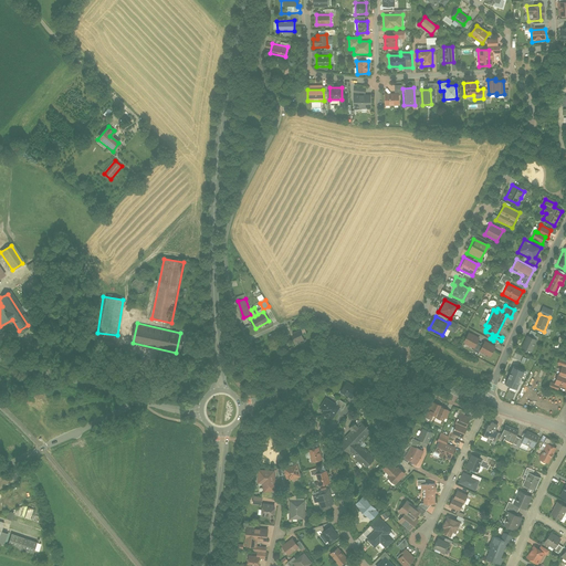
[(300,331),(293,334),(296,342),(299,341),(301,344),(305,342),(300,331)]
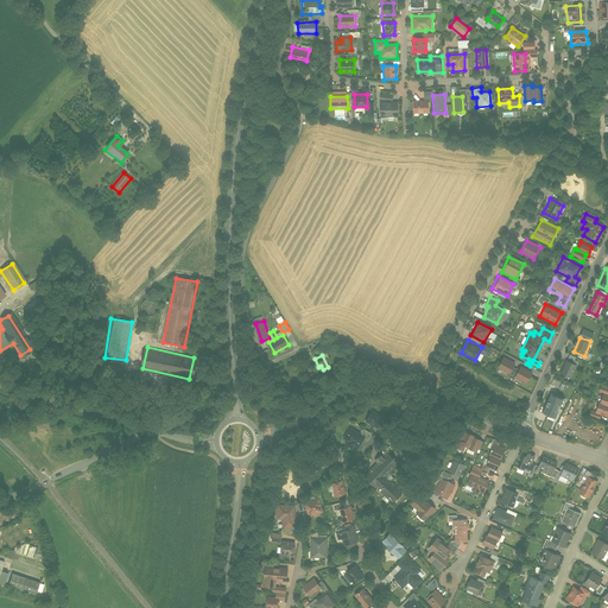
[(501,355),(494,367),(507,373),(513,361),(501,355)]
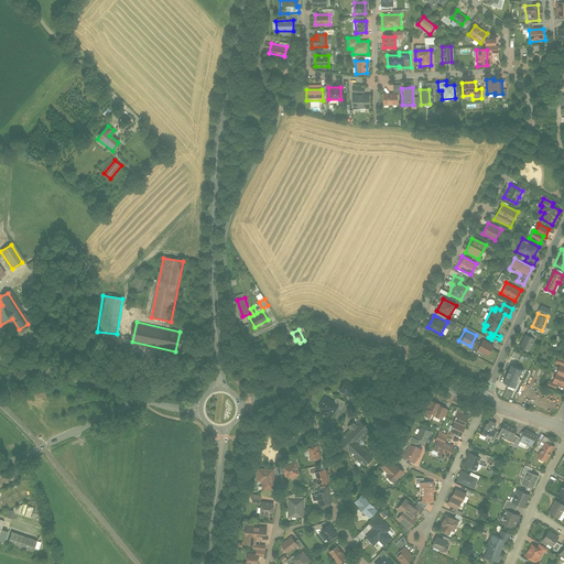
[(534,338),(524,335),(520,346),(530,350),(534,338)]
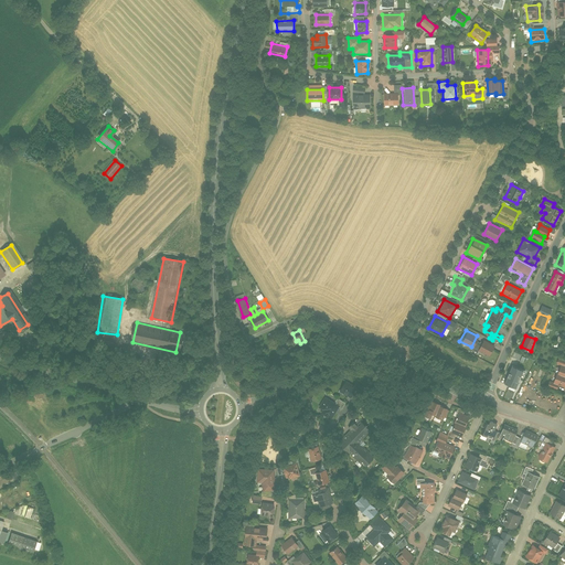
[(483,340),(478,351),(489,356),(494,345),(483,340)]
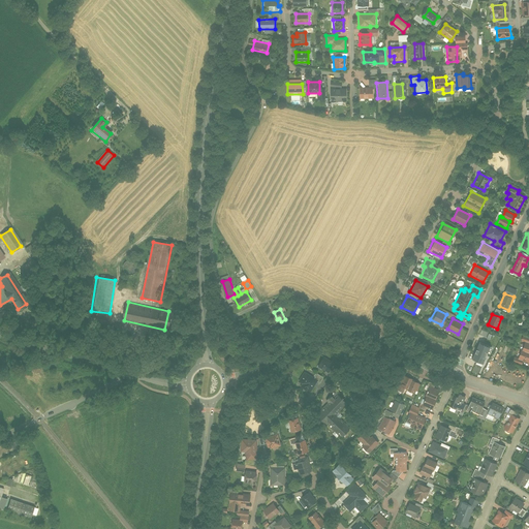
[(521,341),(524,341),(521,350),(519,350),(517,358),(514,356),(512,362),(522,365),(523,361),(528,362),(528,337),(522,336),(521,341)]
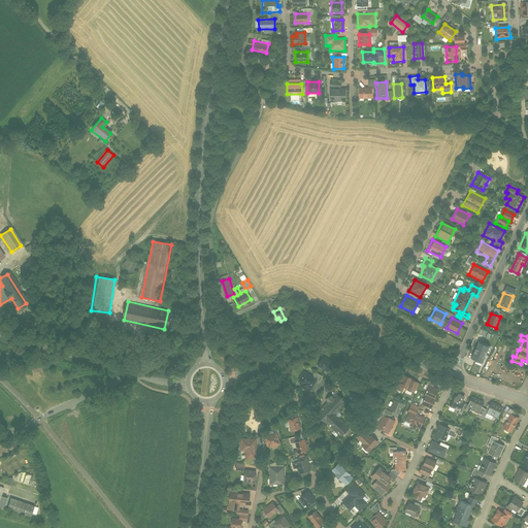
[(479,341),(471,359),(483,364),(490,347),(479,341)]
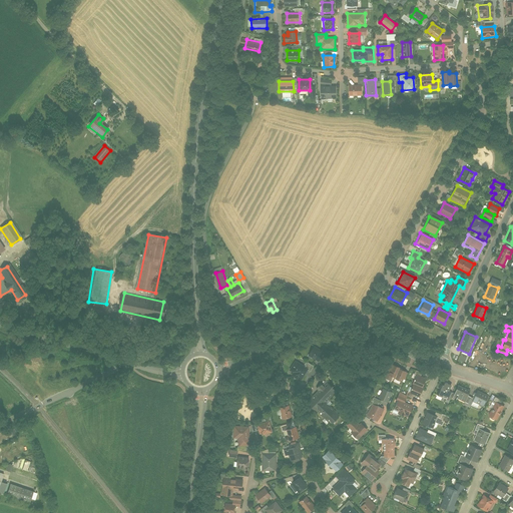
[(308,355),(318,361),(324,351),(314,345),(308,355)]
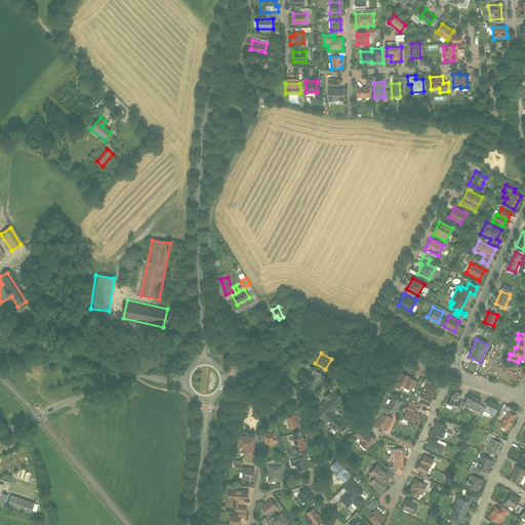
[(298,384),(308,390),(315,377),(318,379),(321,374),(314,369),(311,373),(301,368),(296,377),(300,380),(298,384)]
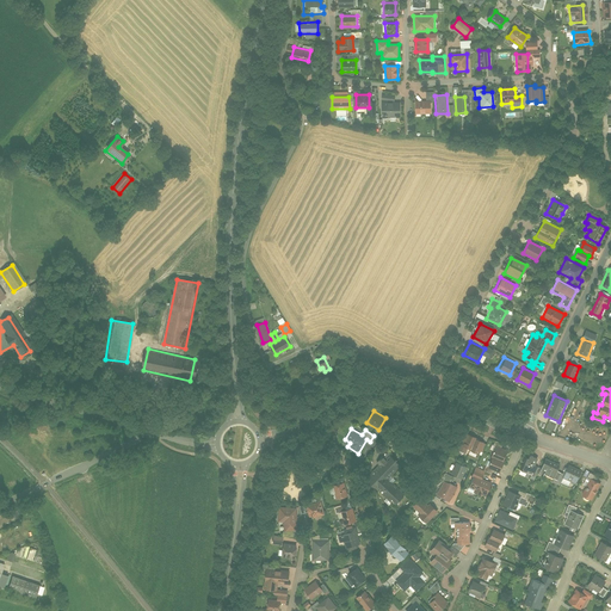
[(482,450),(486,442),(476,437),(477,436),(466,431),(462,439),(466,442),(464,444),(461,442),(458,448),(466,451),(468,446),(473,448),(471,449),(480,452),(481,450),(482,450)]
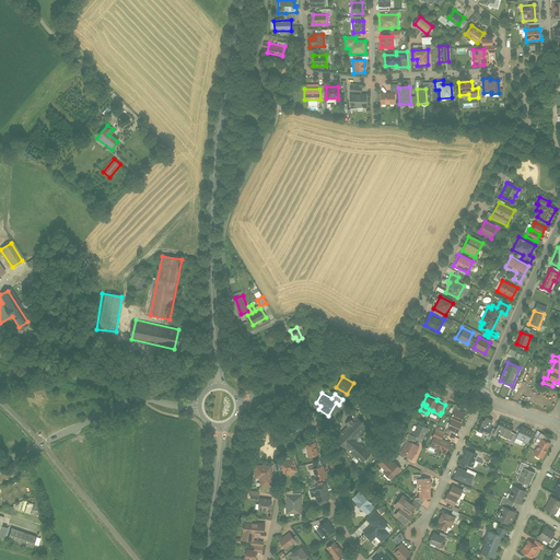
[(461,421),(465,411),(454,407),(450,417),(452,418),(447,427),(458,431),(463,422),(461,421)]
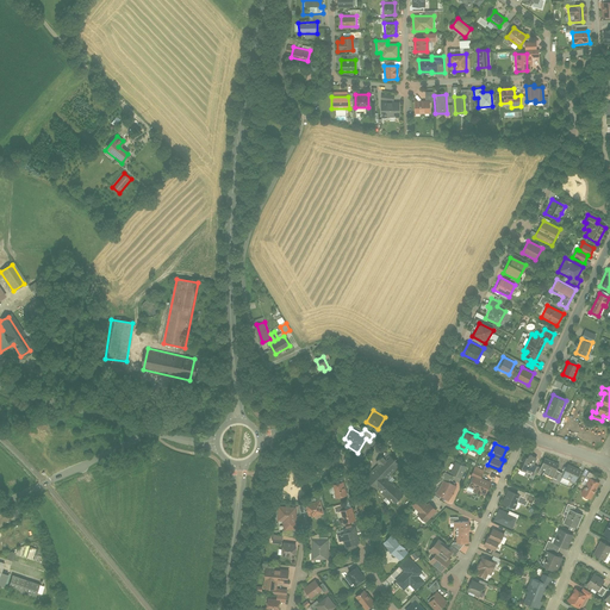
[(421,446),(408,458),(412,464),(422,455),(424,458),(428,454),(421,446)]
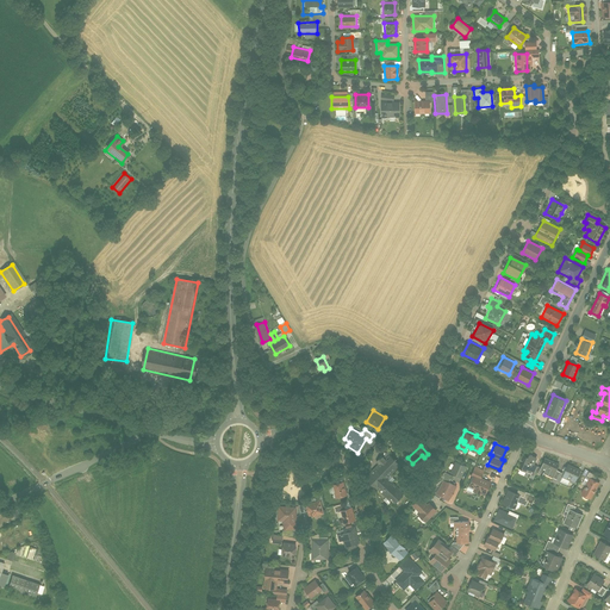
[(524,454),(520,467),(527,470),(527,468),(535,471),(537,464),(534,462),(536,456),(527,452),(527,454),(524,454)]
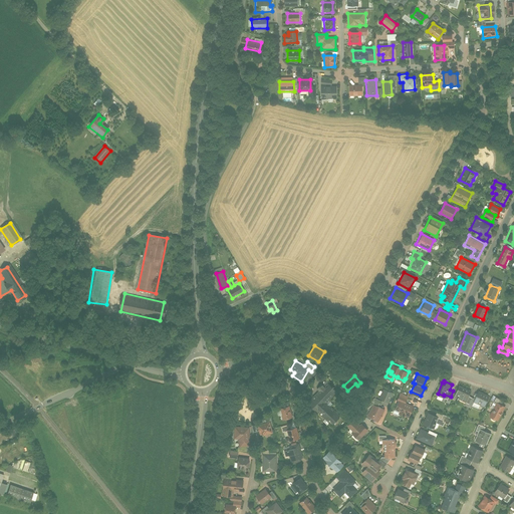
[(331,424),(340,415),(326,402),(337,392),(327,381),(324,384),(322,382),(316,389),(318,391),(308,401),(331,424)]
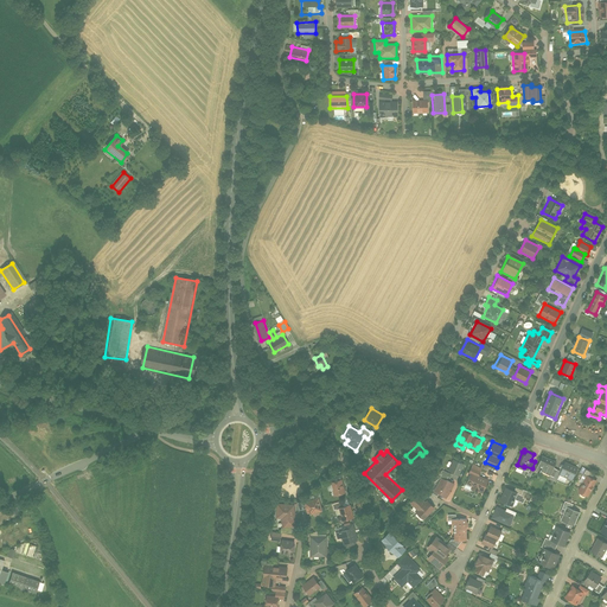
[(550,474),(556,460),(542,454),(536,467),(550,474)]
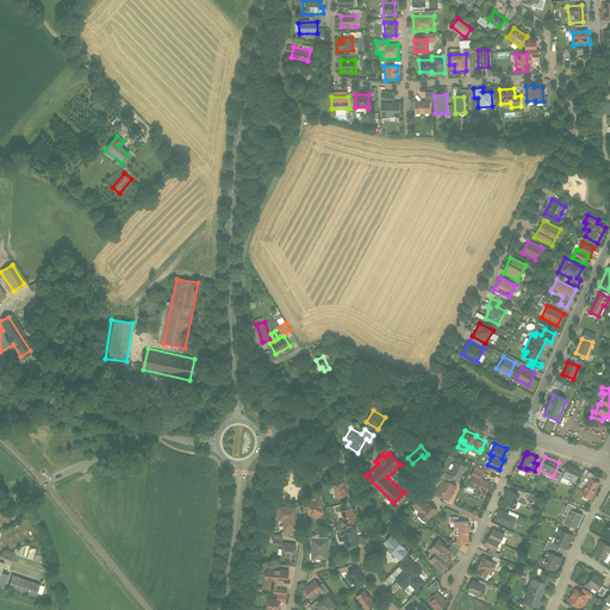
[(461,477),(466,465),(455,460),(450,472),(461,477)]
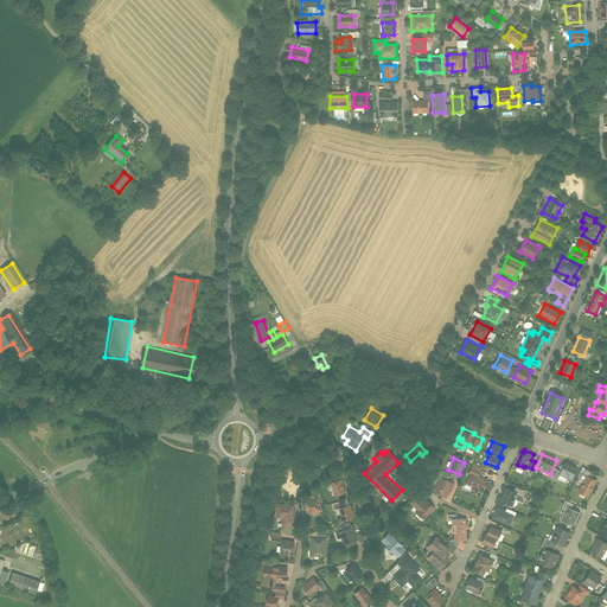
[(573,479),(579,466),(566,460),(558,473),(573,479)]
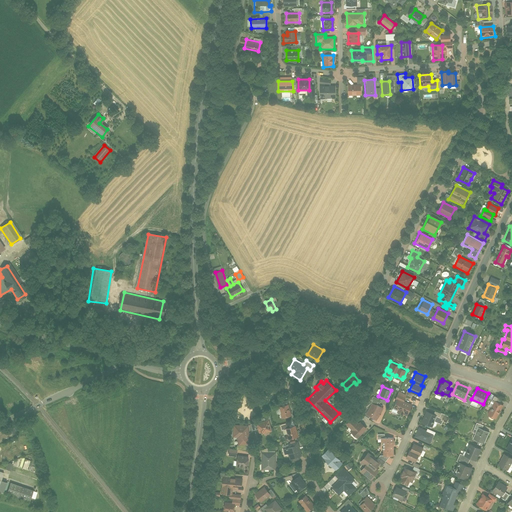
[(407,395),(399,391),(395,397),(397,398),(393,406),(398,409),(397,411),(403,413),(404,411),(408,413),(412,403),(404,399),(407,395)]
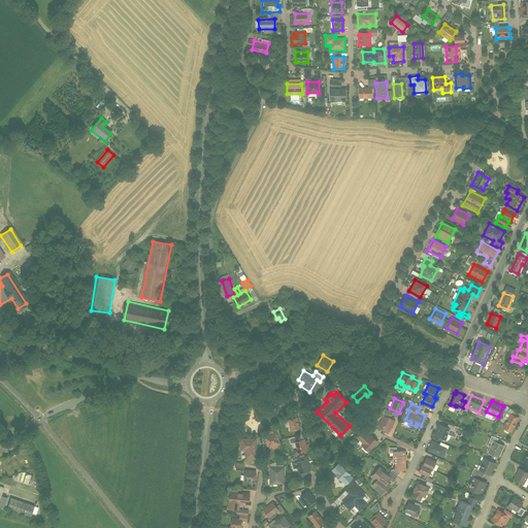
[(502,427),(513,432),(520,417),(510,411),(502,427)]
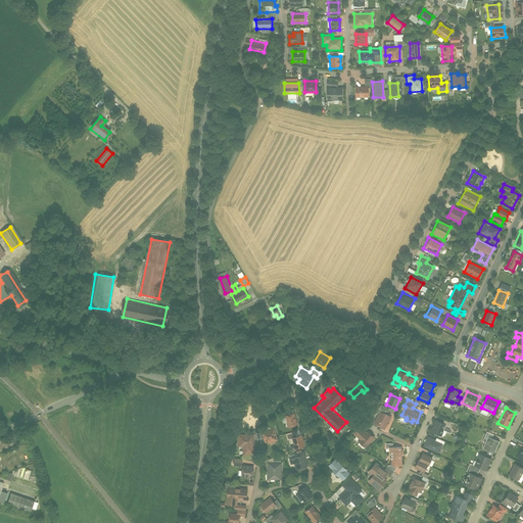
[(376,419),(374,422),(384,429),(388,423),(391,416),(379,411),(377,416),(376,419)]
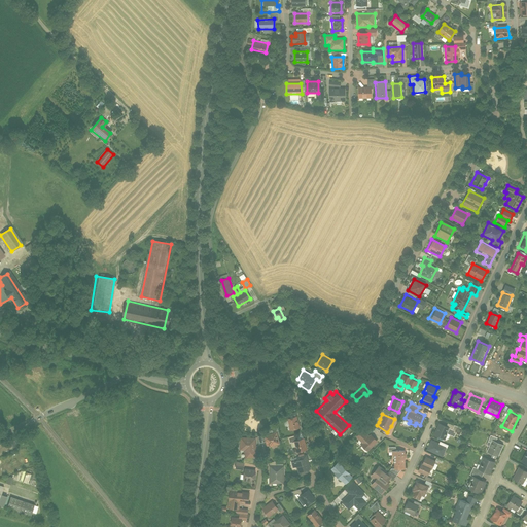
[(301,427),(296,415),(286,418),(289,430),(301,427)]
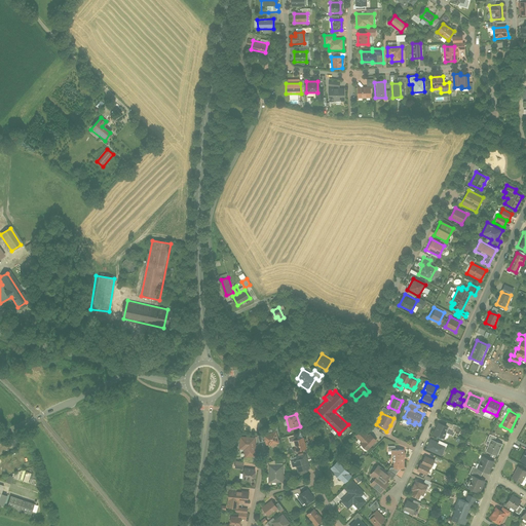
[(438,422),(434,434),(445,438),(448,433),(454,435),(455,431),(459,434),(461,426),(453,423),(452,427),(438,422)]
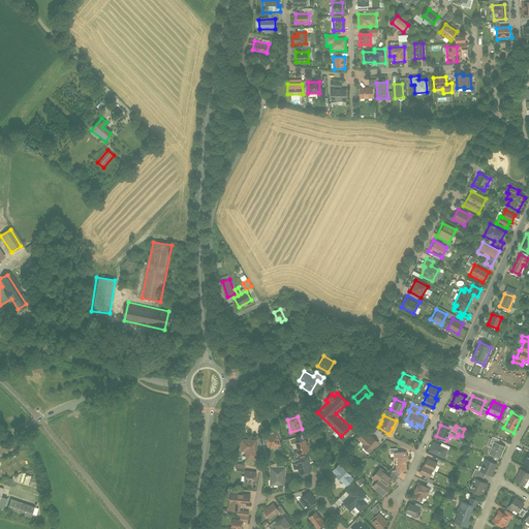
[(365,430),(358,438),(364,443),(362,445),(369,452),(379,441),(372,435),(371,436),(365,430)]
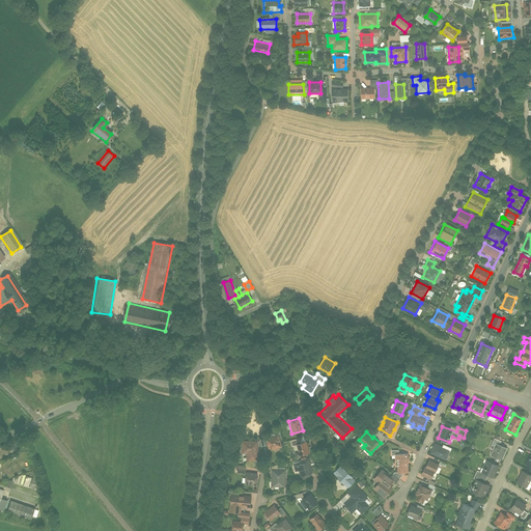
[(283,446),(279,435),(264,439),(268,448),(272,447),(272,449),(283,446)]
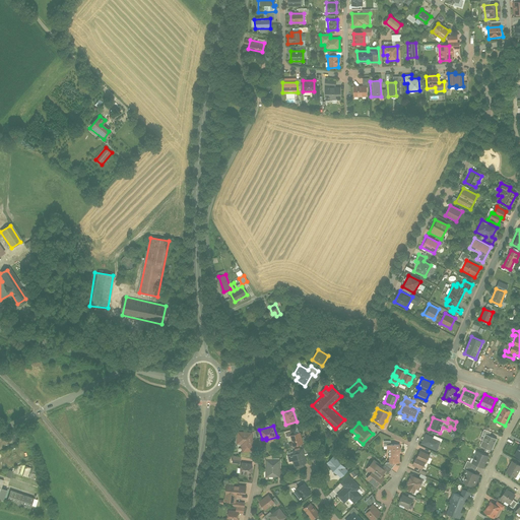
[(254,450),(252,432),(237,430),(237,444),(242,444),(242,452),(254,450)]
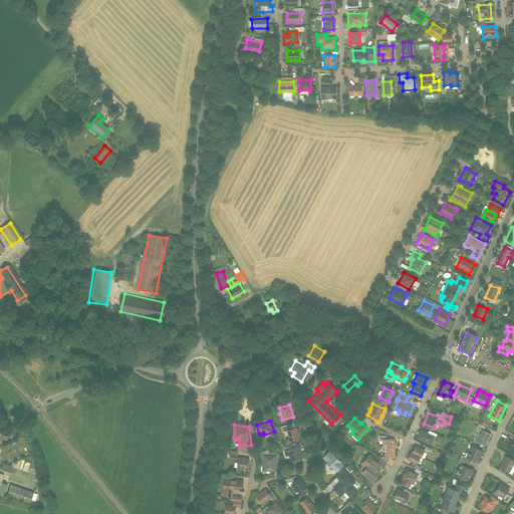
[(300,438),(296,427),(286,430),(289,441),(300,438)]
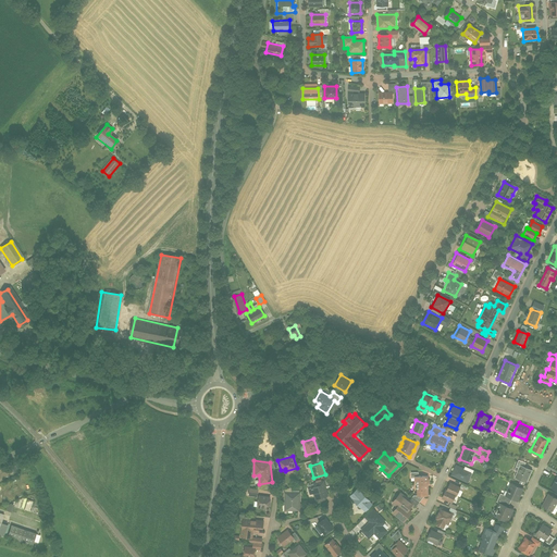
[(456,463),(450,474),(468,482),(473,471),(456,463)]
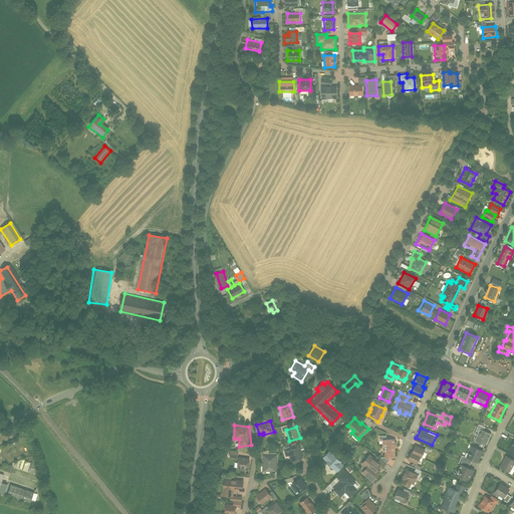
[(475,439),(486,444),(491,433),(480,428),(475,439)]
